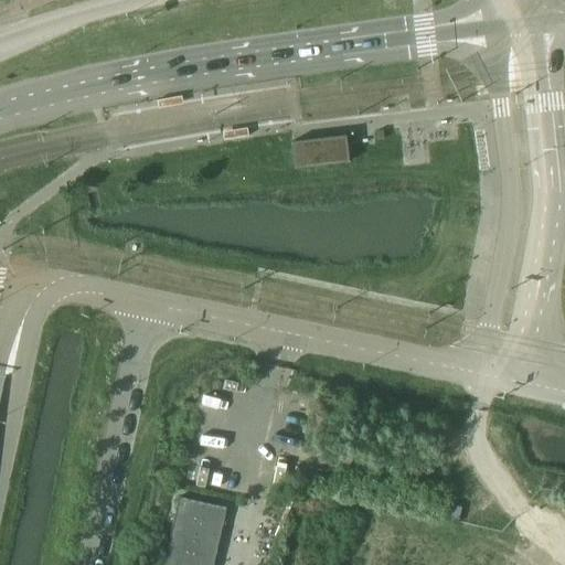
[(158,107),(182,103),(181,95),(157,99),(158,107)]
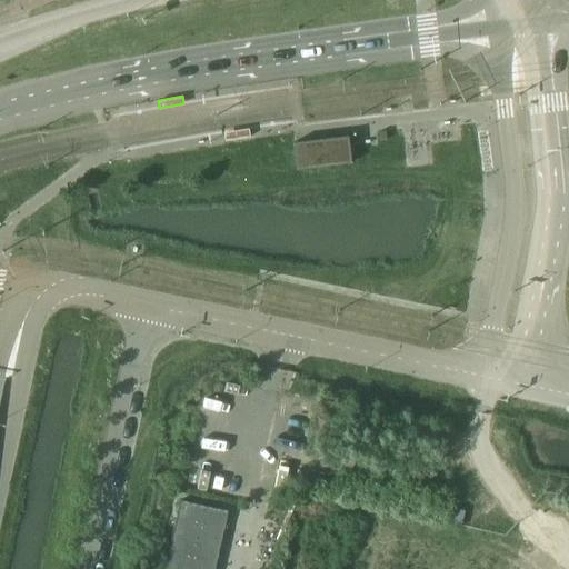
[(226,140),(250,137),(249,129),(225,132),(226,140)]
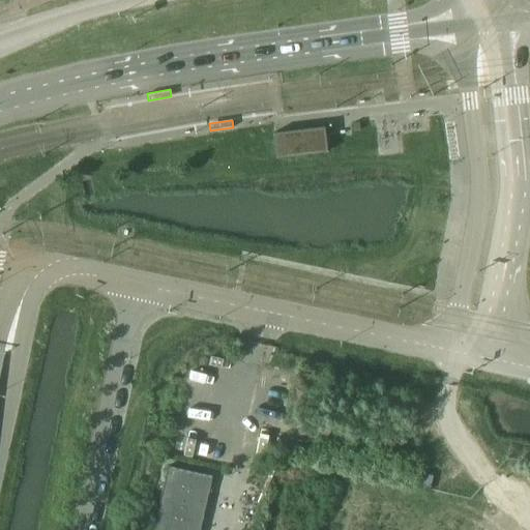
[(324,127),(273,134),(275,157),(326,152),(324,127)]
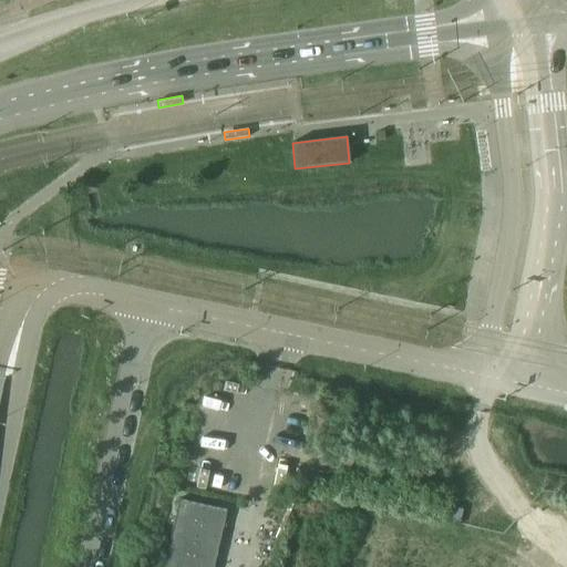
[(213,566),(226,509),(178,498),(163,566),(213,566)]
